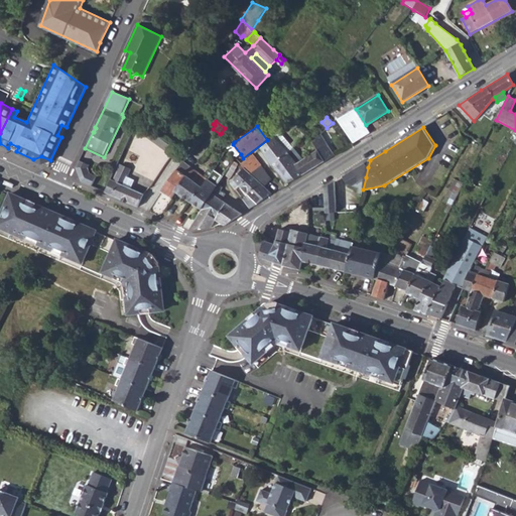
[(222,133),(232,140),(235,135),(225,128),(222,133)]
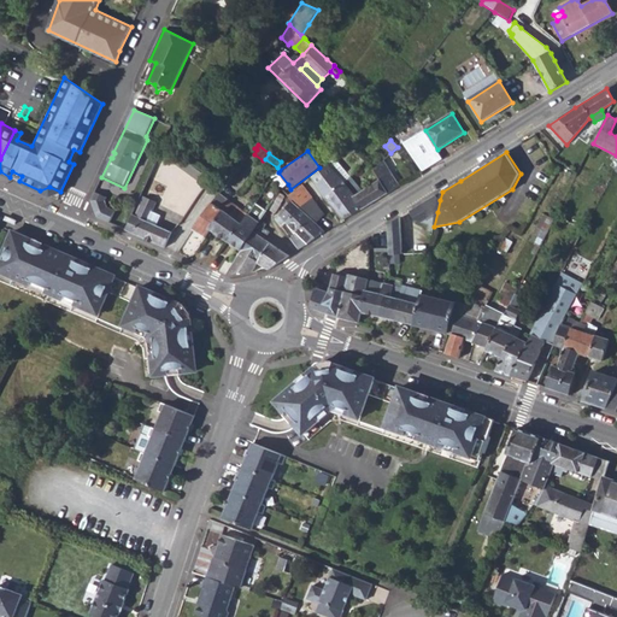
[(329,164),(346,183),(351,177),(365,163),(362,159),(347,174),(335,159),(329,164)]
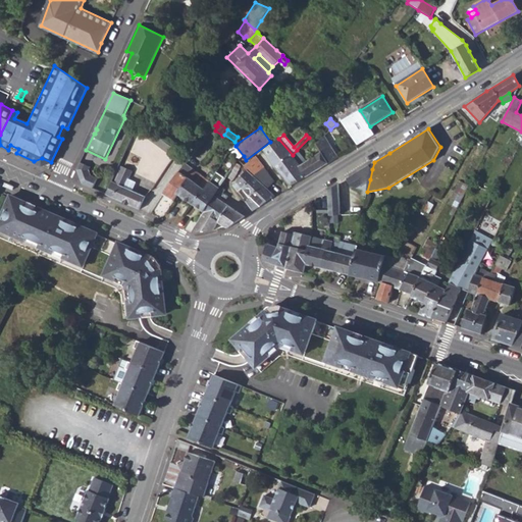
[(302,166),(306,177),(337,158),(324,136),(315,145),(320,154),(308,162),(302,166)]
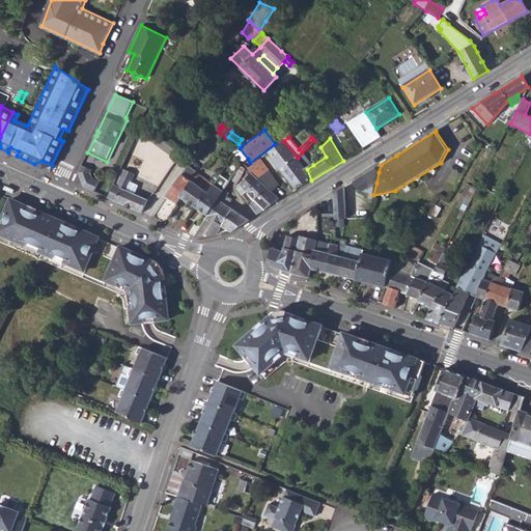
[(270,154),(280,170),(298,158),(283,141),(281,142),(270,154)]
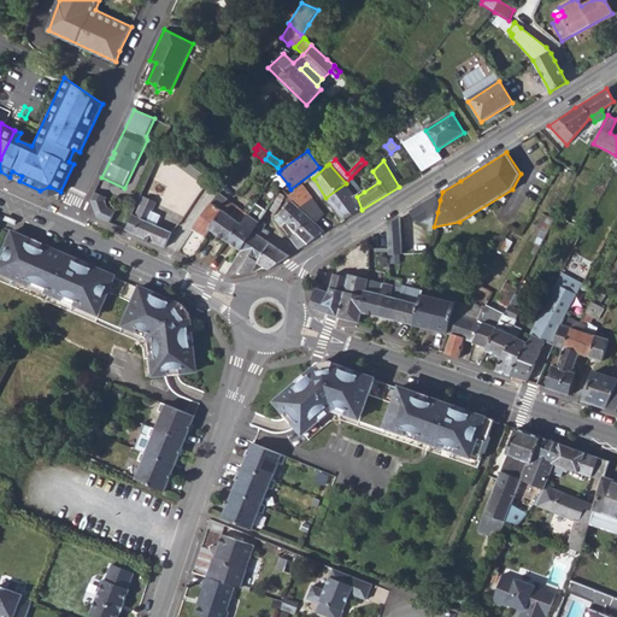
[(580,170),(571,187),(581,192),(589,175),(580,170)]
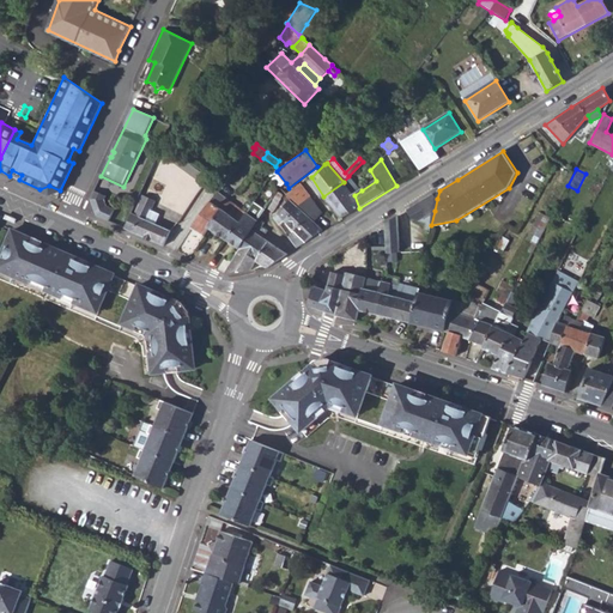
[(269,178),(280,188),(286,183),(277,171),(271,176),(269,178)]
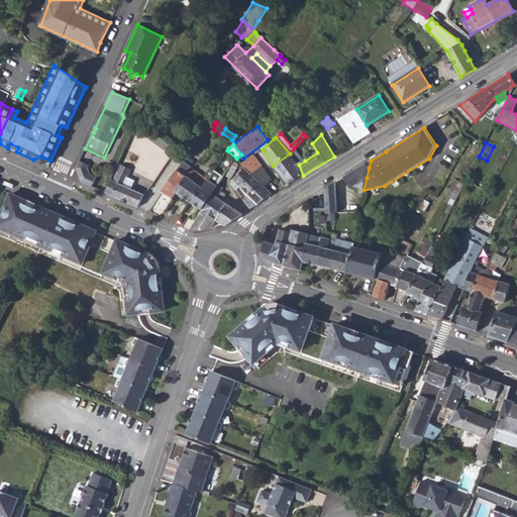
[(290,153),(299,165),(305,161),(294,148),(290,153)]
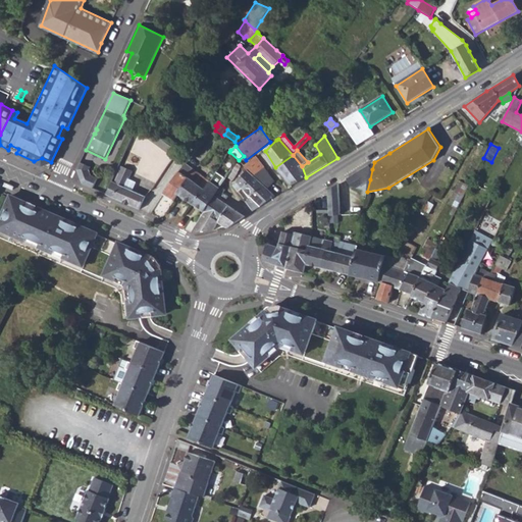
[(275,167),(291,187),(306,177),(302,166),(293,155),(275,167)]
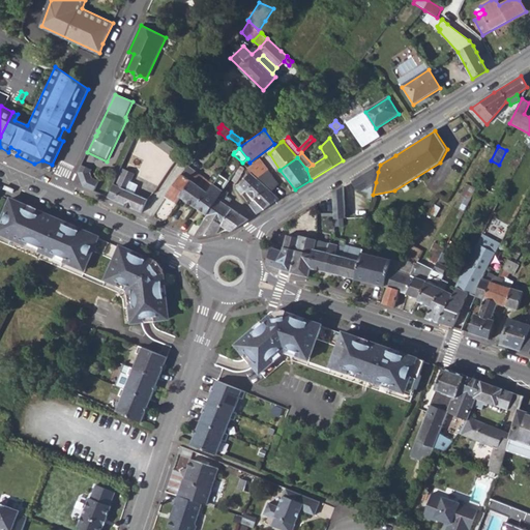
[(247,169),(248,170),(252,174),(255,179),(260,176),(268,170),(260,159),(247,169)]
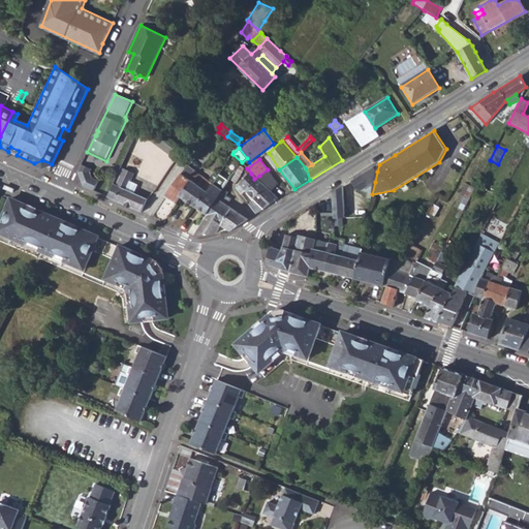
[(42,160),(34,163),(49,170),(52,164),(42,160)]
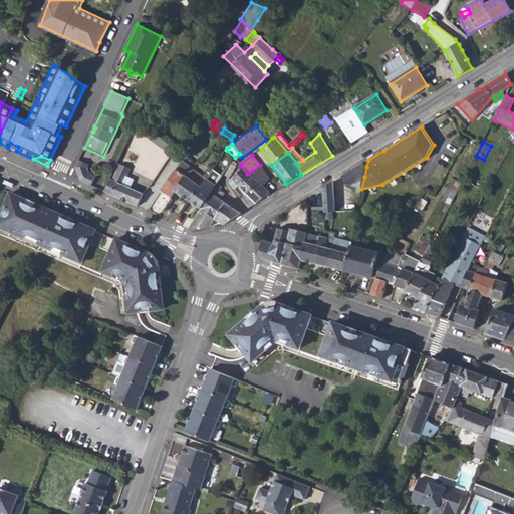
[(89,164),(79,159),(75,168),(79,177),(89,173),(88,167),(89,164)]
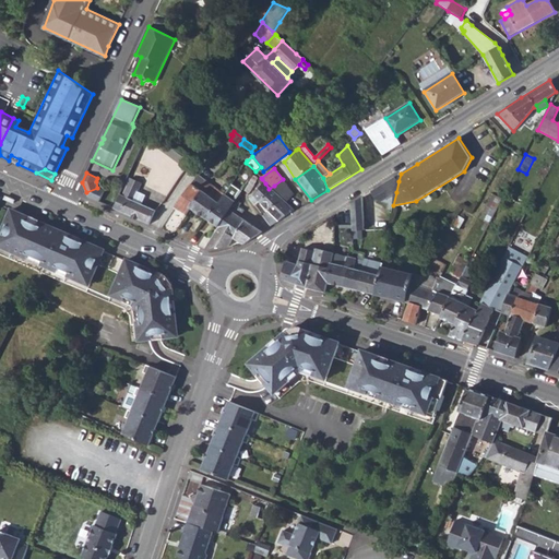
[(175,206),(186,215),(190,209),(191,207),(191,206),(202,190),(201,190),(207,182),(198,175),(175,206)]
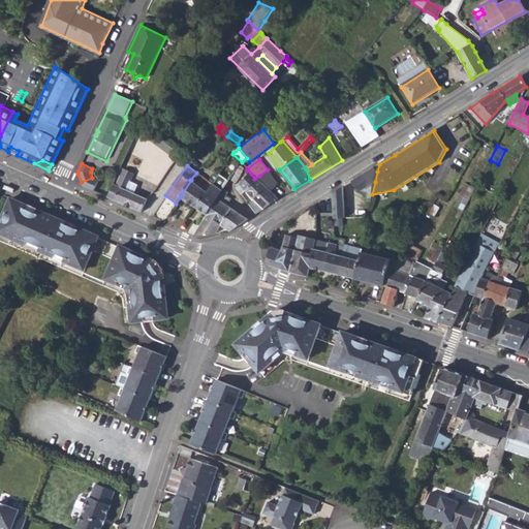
[(230,179),(236,183),(243,174),(242,173),(243,170),(242,170),(244,167),(240,165),(230,179)]
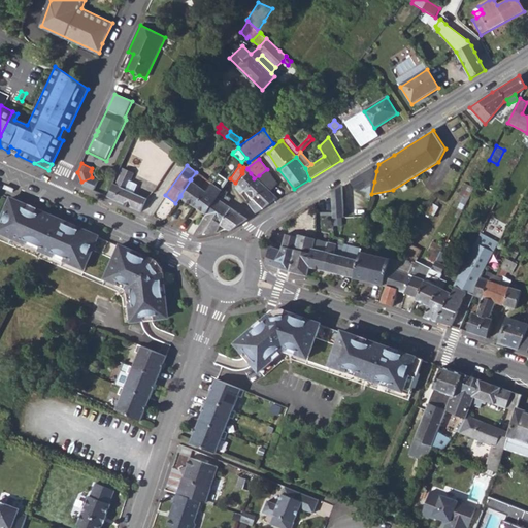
[(369,186),(374,182),(376,171),(373,166),(362,174),(369,186)]
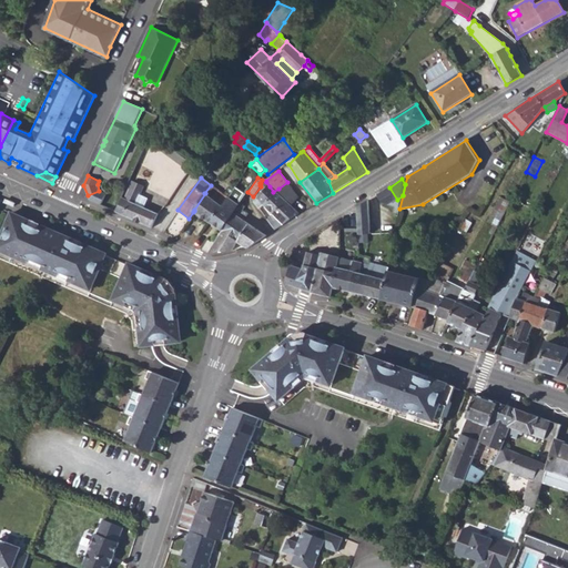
[(115,212),(152,227),(158,214),(143,208),(135,204),(140,195),(143,186),(133,181),(124,200),(122,199),(115,212)]
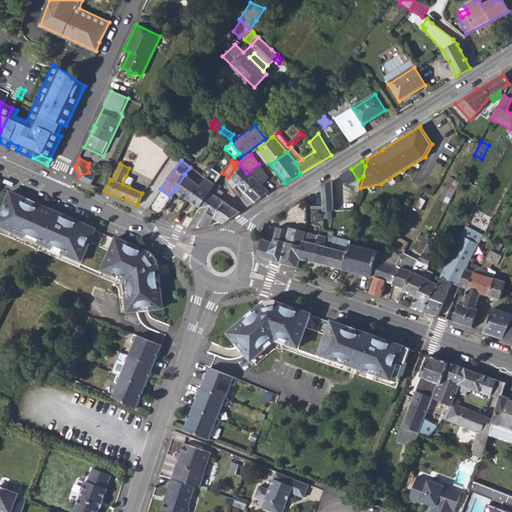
[(251,170),(263,186),(269,179),(259,164),(251,170)]
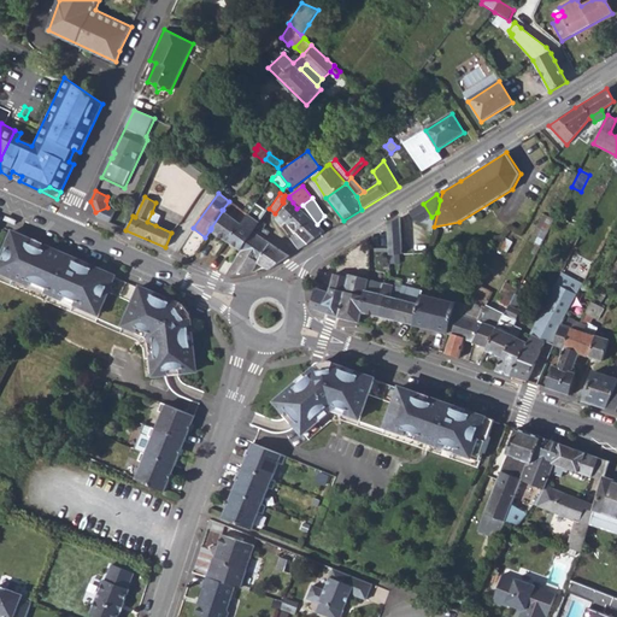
[(211,229),(229,242),(248,215),(229,201),(222,210),(223,210),(211,228),(211,229)]
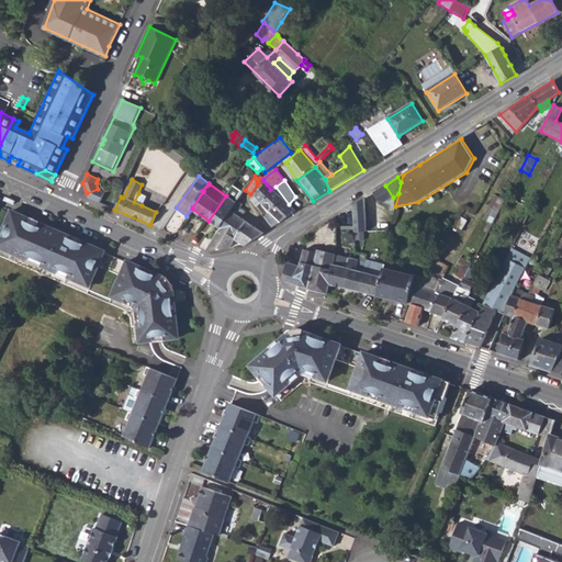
[(259,191),(263,195),(270,190),(267,184),(263,187),(259,191)]
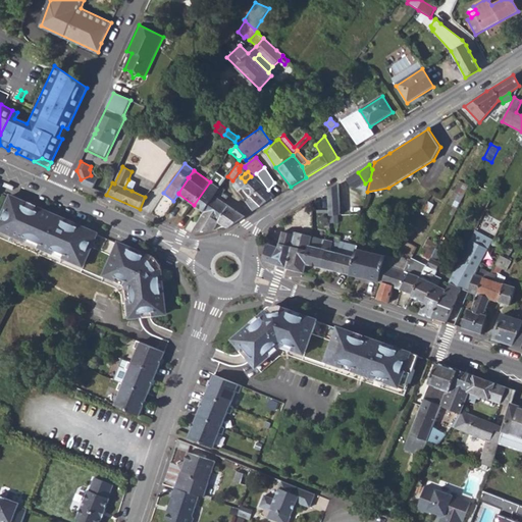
[(235,186),(239,192),(243,189),(252,197),(246,202),(252,212),(275,196),(268,190),(256,173),(251,176),(245,181),(241,177),(235,186)]
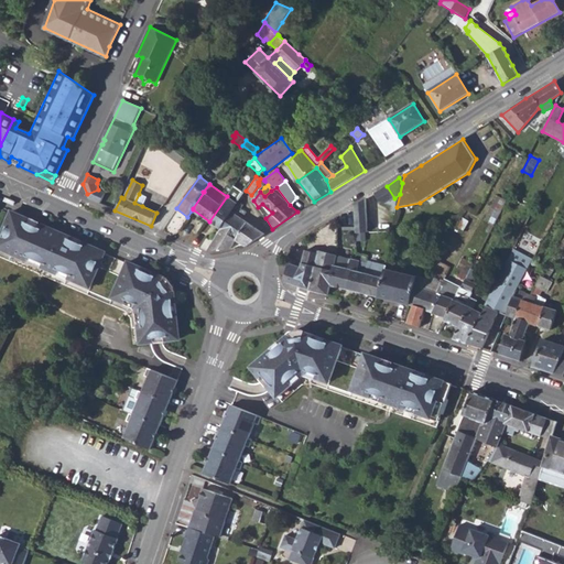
[(88,198),(100,204),(105,193),(98,190),(87,194),(88,198)]
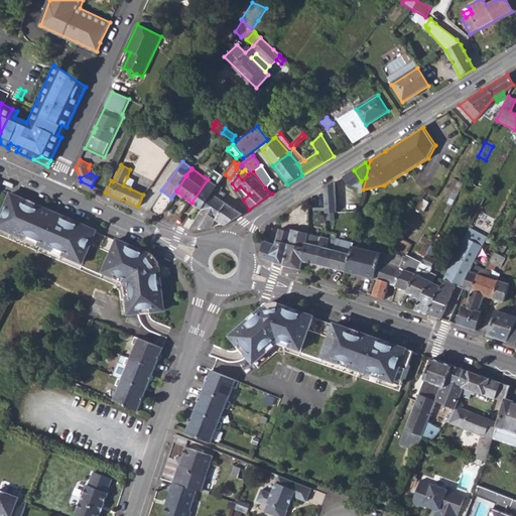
[(208,179),(217,186),(222,179),(212,173),(208,179)]
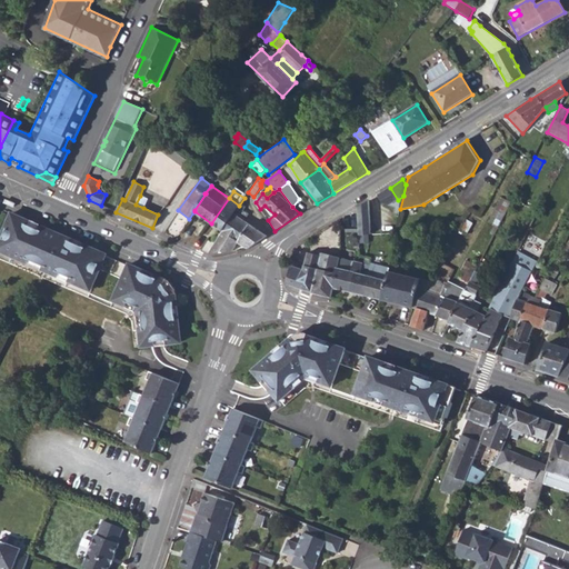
[(136,205),(143,208),(148,199),(140,196),(136,205)]
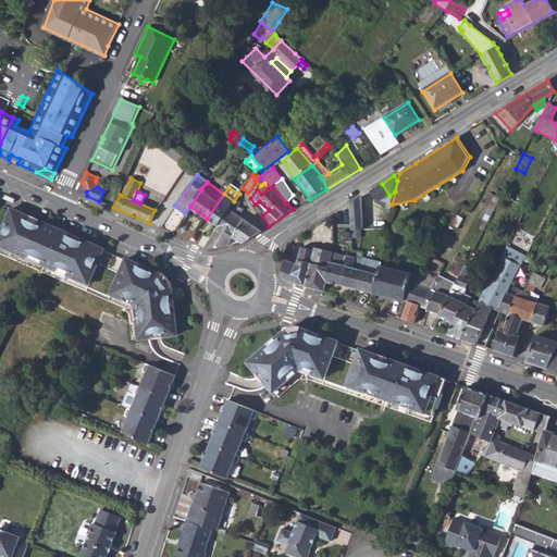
[(207,219),(219,226),(229,210),(233,203),(234,201),(224,194),(207,219)]
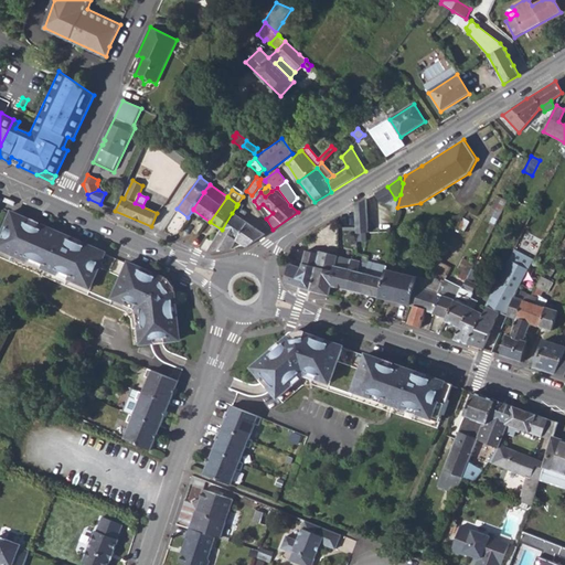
[(17,201),(7,198),(4,202),(14,206),(16,204),(17,201)]
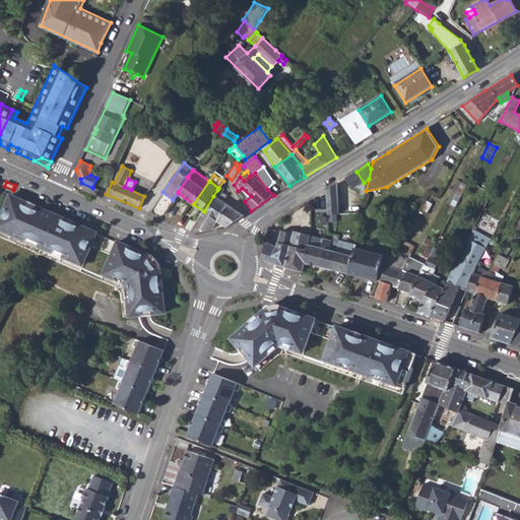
[(455,208),(467,185),(462,182),(450,205),(452,206),(455,208)]
